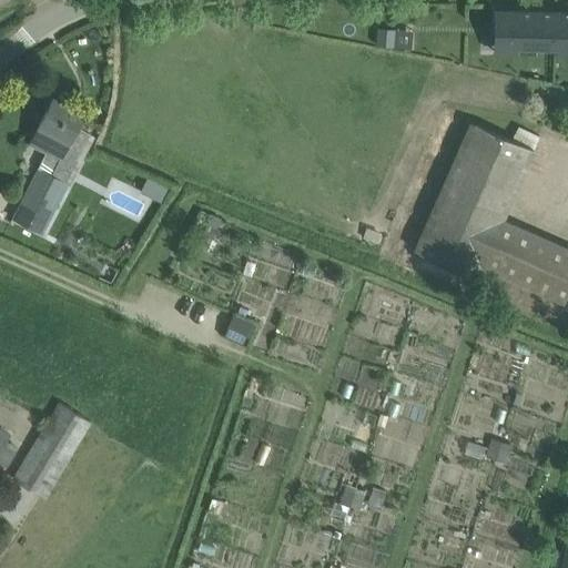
[(555,46),(556,12),(496,11),(496,36),(516,36),(516,46),(555,46)]
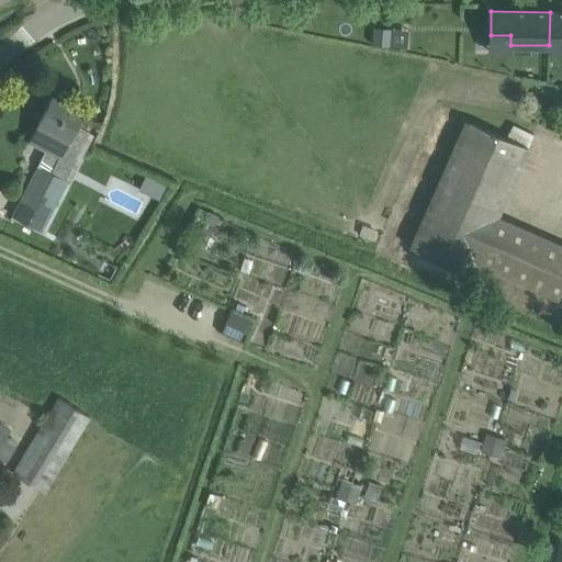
[(561,12),(550,12),(549,45),(561,44),(561,12)]
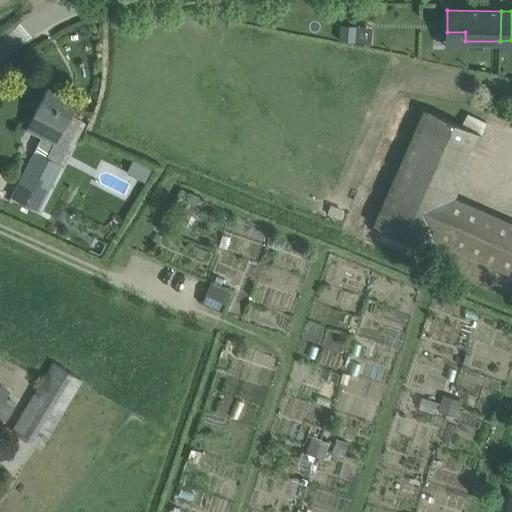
[(340,25),(338,41),(355,42),(357,27),(340,25)]
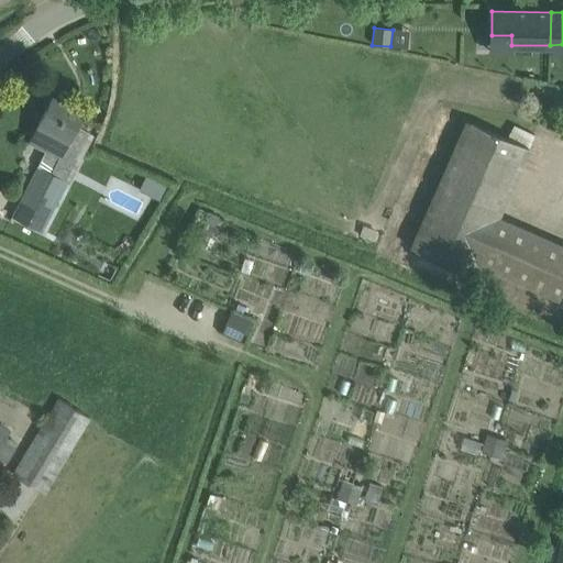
[(45,151),(13,216),(17,218),(40,230),(42,231),(68,181),(52,173),(68,140),(69,140),(73,133),(83,113),(52,98),(30,143),(45,151)]
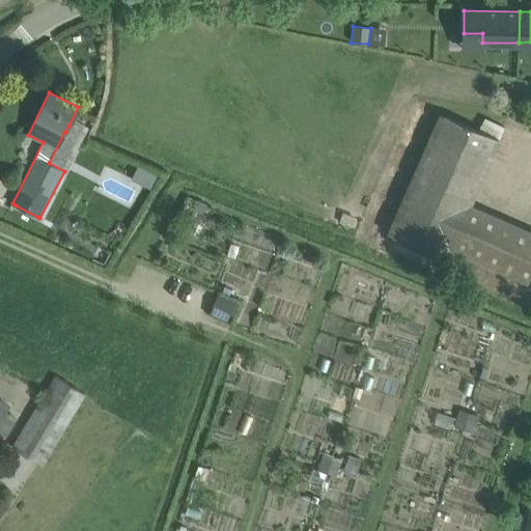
[(509,261),(526,218),(521,216),(526,203),(493,191),(477,233),(494,240),(488,254),(509,261)]
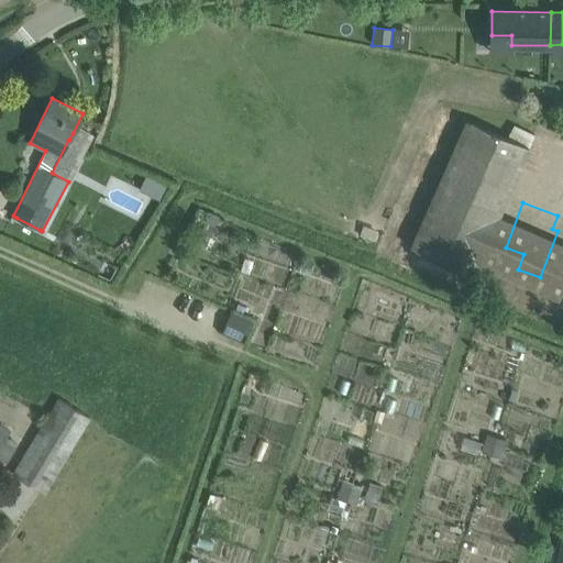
[(225,332),(249,341),(256,319),(233,310),(225,332)]
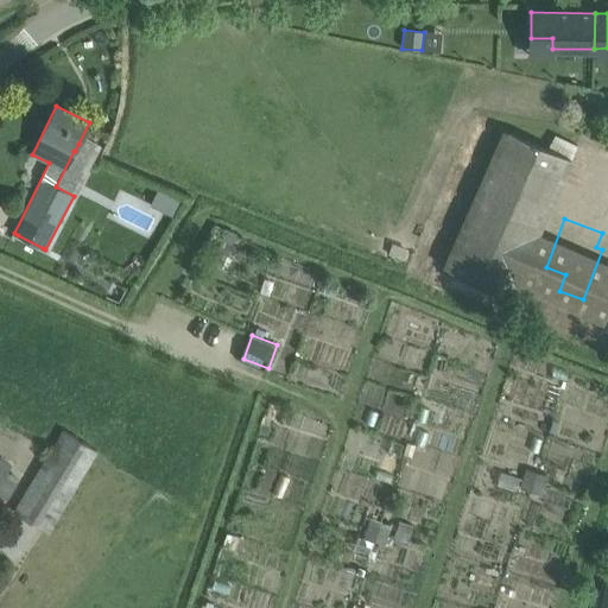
[(44,532),(95,449),(63,429),(12,512),(44,532)]
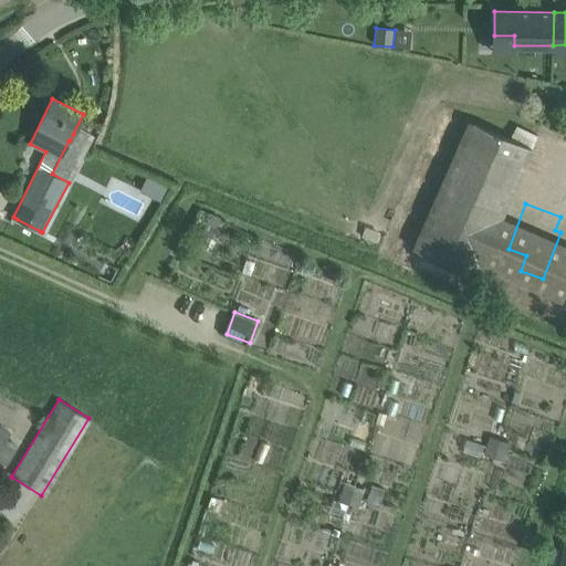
[(0,448),(10,432),(0,425),(0,448)]
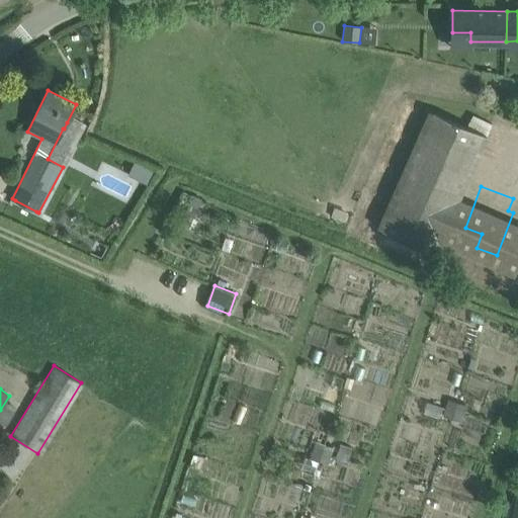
[(460,422),(465,405),(448,400),(443,417),(460,422)]
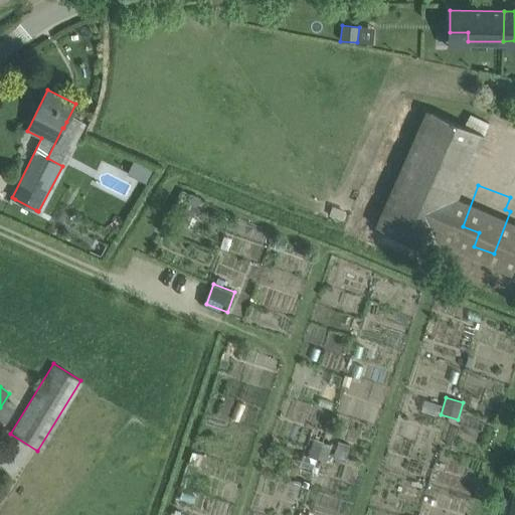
[(308,456),(326,462),(331,445),(313,440),(308,456)]
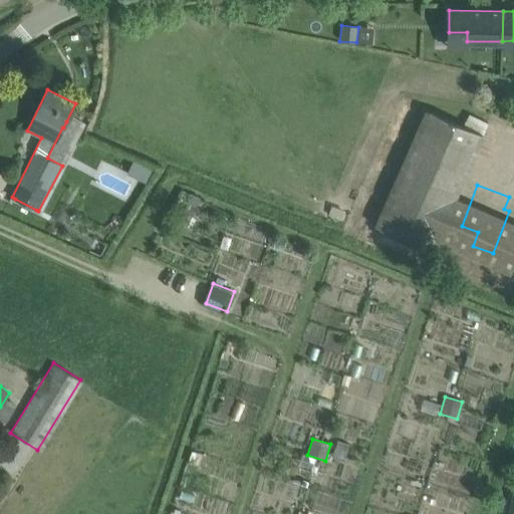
[(349,445),(337,441),(333,454),(345,458),(349,445)]
